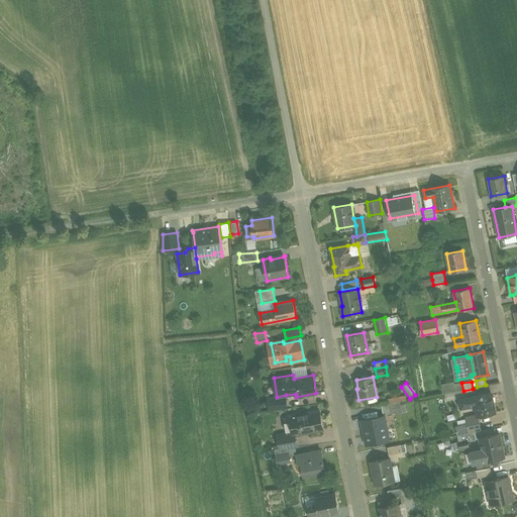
[(441,385),(443,394),(463,391),(461,383),(454,385),(454,383),(441,385)]
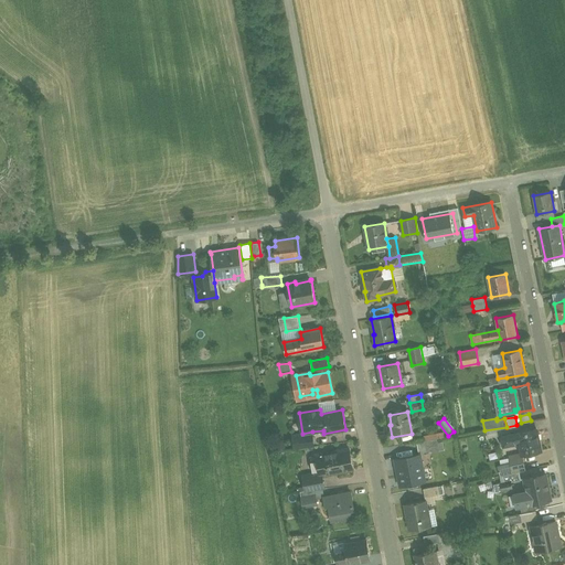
[(536,429),(516,433),(516,434),(519,440),(522,456),(541,451),(536,429)]
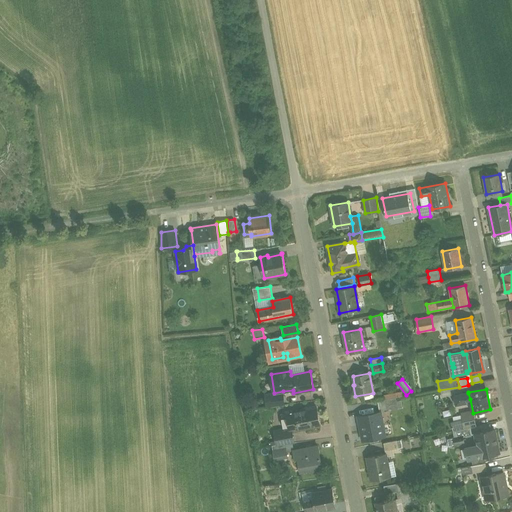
[(274,393),(265,394),(267,407),(285,405),(283,391),(274,393)]
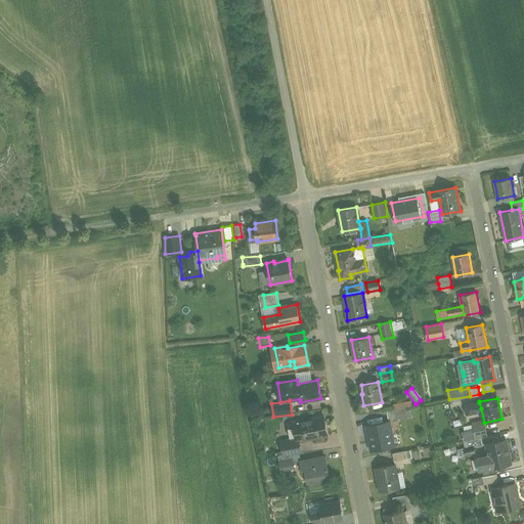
[(479,402),(465,405),(466,413),(474,411),(474,409),(481,408),(479,402)]
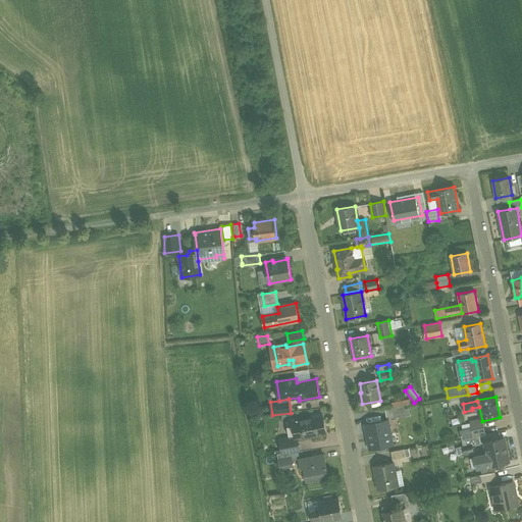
[(404,405),(386,409),(389,420),(406,417),(410,416),(409,409),(405,409),(404,405)]
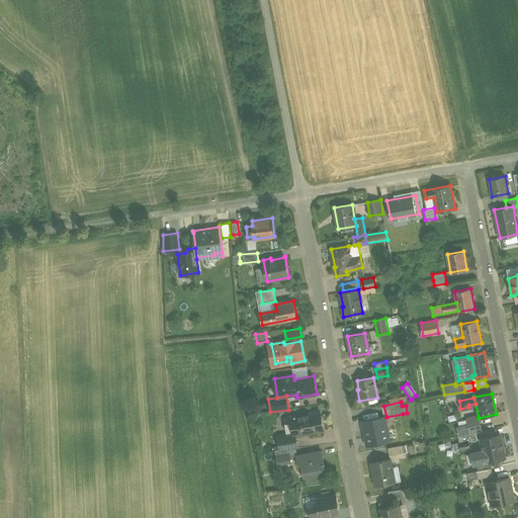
[(321,412),(298,416),(298,415),(289,417),(292,433),(293,433),(293,436),(303,435),(303,434),(324,430),(321,412)]
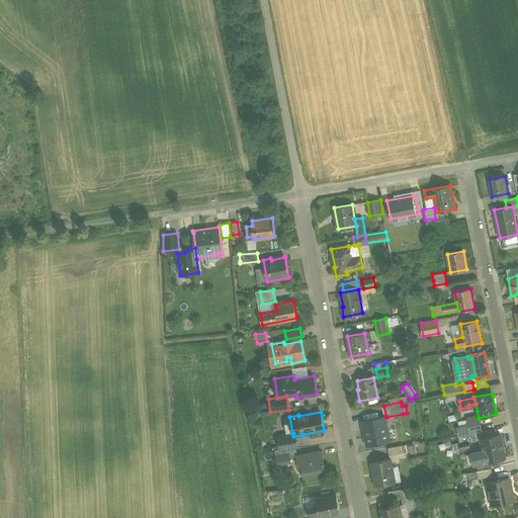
[(384,417),(363,421),(368,445),(386,442),(384,433),(387,432),(384,417)]
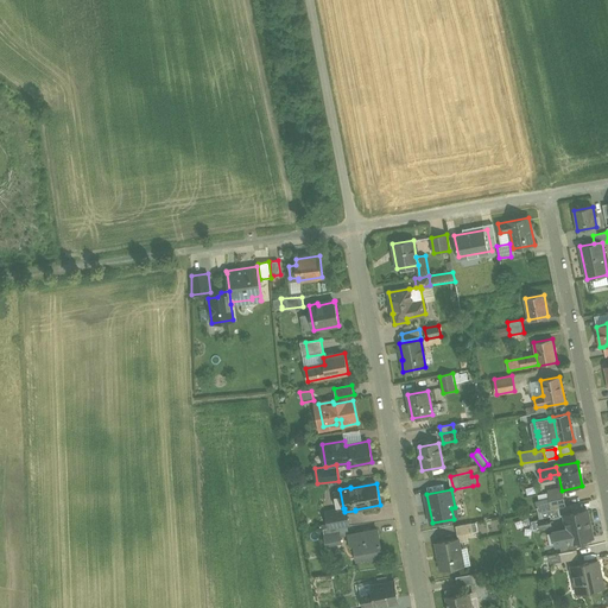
[(563,496),(549,499),(551,506),(538,508),(539,513),(559,510),(565,507),(563,496)]
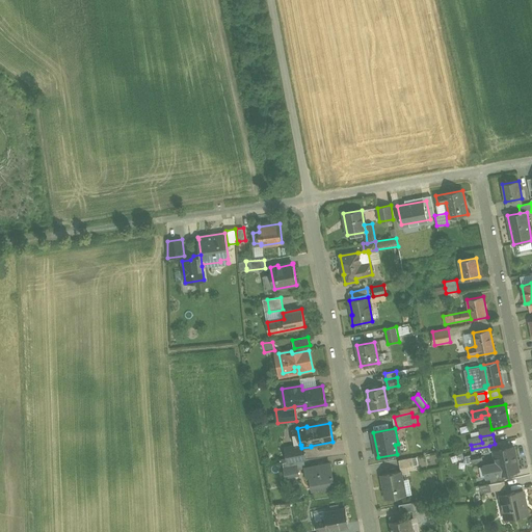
[(300,445),(285,448),(287,457),(303,454),(301,448),(301,445),(300,445)]
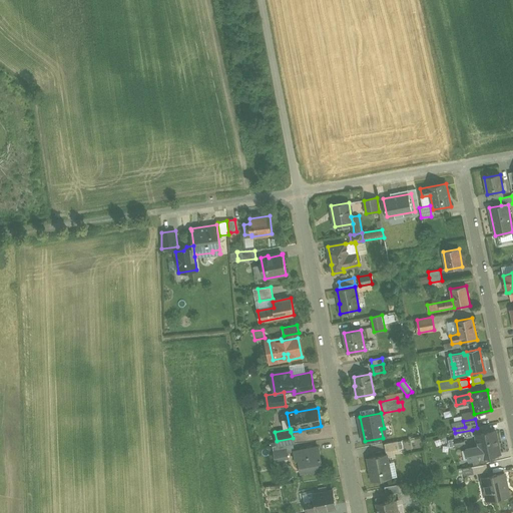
[(472,430),(457,433),(458,439),(464,437),(464,438),(473,436),(472,430)]
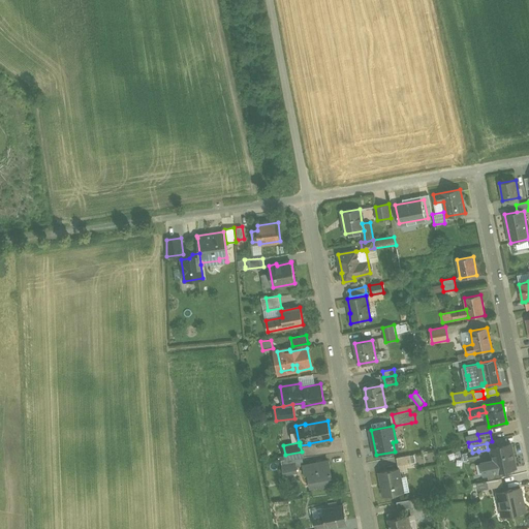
[(510,444),(491,448),(493,461),(480,463),(484,475),(487,474),(500,472),(516,469),(510,444)]
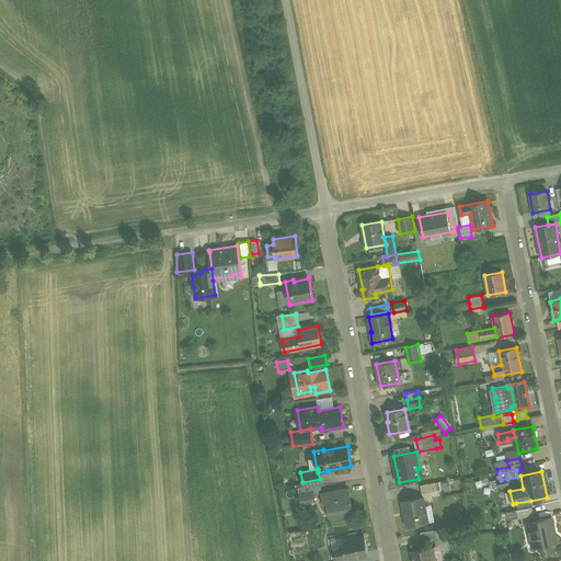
[(501,480),(496,480),(499,488),(508,485),(507,479),(507,478),(501,480)]
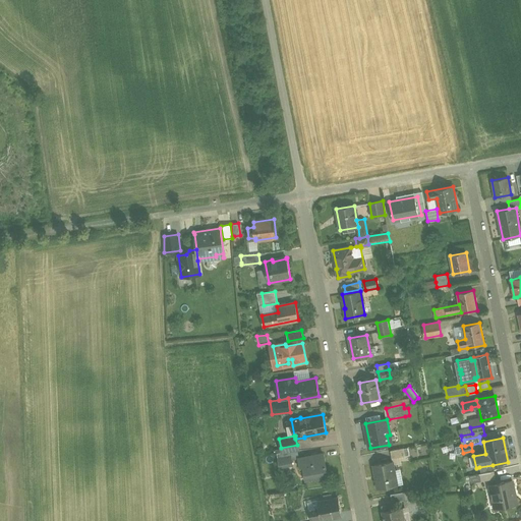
[(404,448),(390,451),(392,459),(406,456),(404,448)]
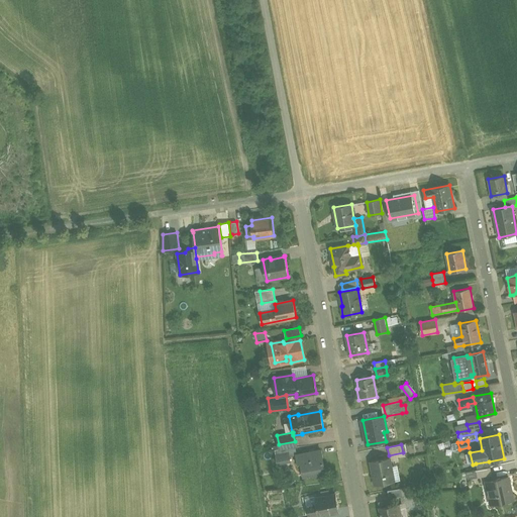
[(280,449),(275,449),(278,463),(290,461),(288,448),(280,449)]
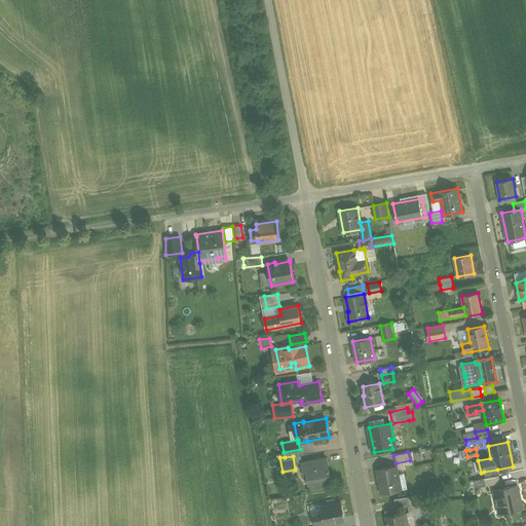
[(327,458),(301,462),(303,472),(306,471),(307,480),(314,479),(316,486),(331,483),(327,458)]
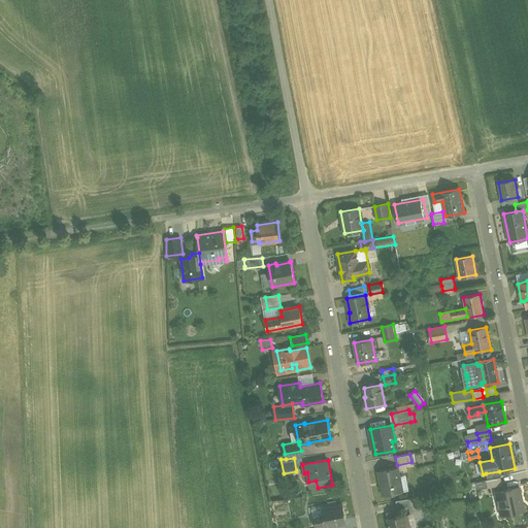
[(398,467),(378,471),(378,472),(380,471),(383,486),(382,486),(383,496),(402,492),(398,467)]
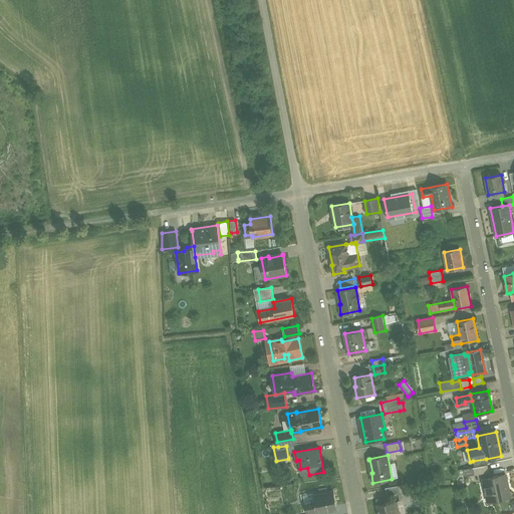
[(486,459),(473,461),(474,468),(487,465),(486,459)]
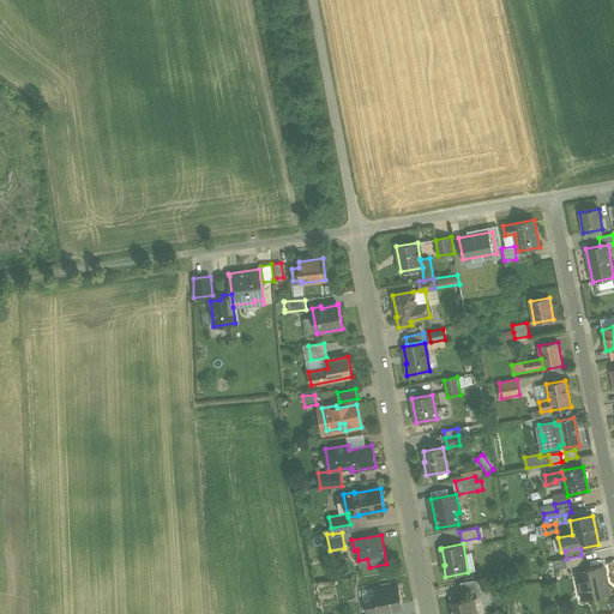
[(566,559),(565,559),(567,569),(584,565),(582,555),(566,559)]
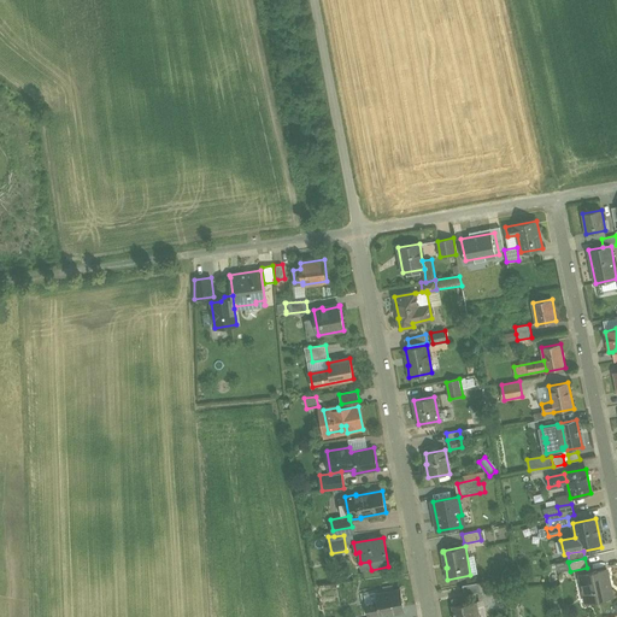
[(606,569),(580,575),(583,588),(586,588),(588,601),(586,603),(612,598),(606,569)]
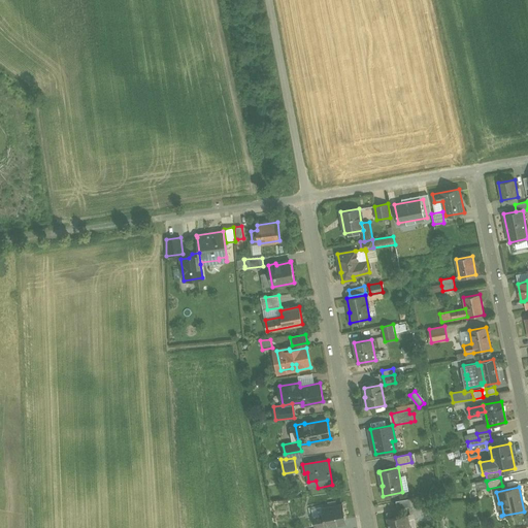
[(408,499),(396,501),(397,509),(409,507),(408,499)]
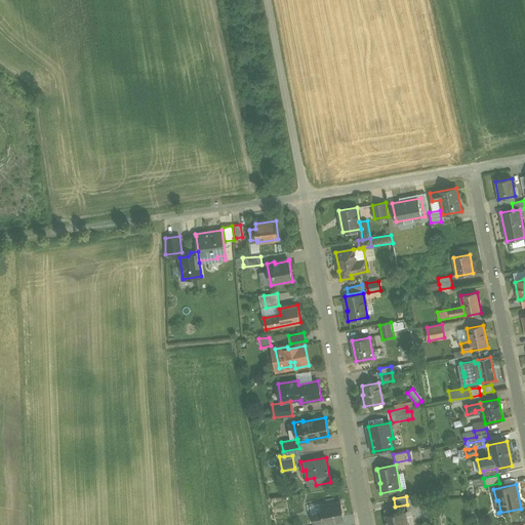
[(340,501),(320,506),(320,502),(308,506),(312,524),(324,522),(324,524),(345,520),(340,501)]
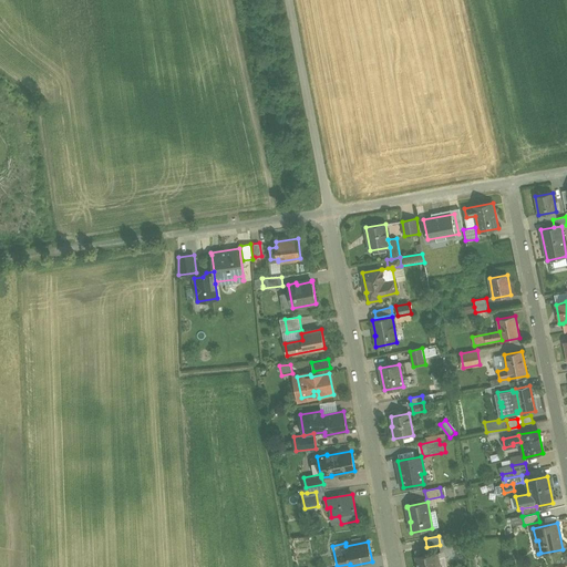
[(424,549),(415,550),(416,557),(415,557),(418,566),(440,566),(439,556),(435,557),(434,554),(425,555),(424,549)]
